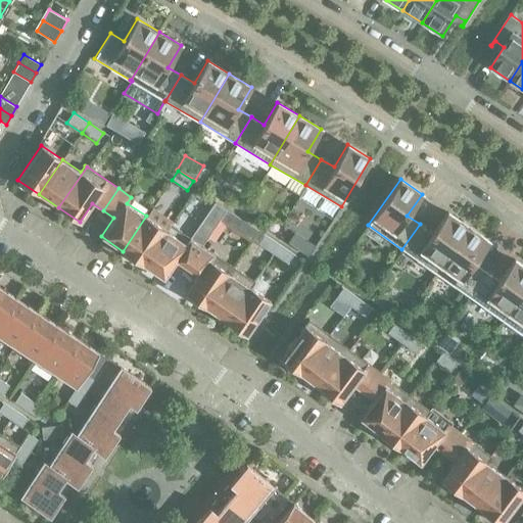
[(191,238),(170,224),(142,265),(163,279),(176,260),(186,268),(201,245),(220,218),(226,208),(216,201),(191,238)]
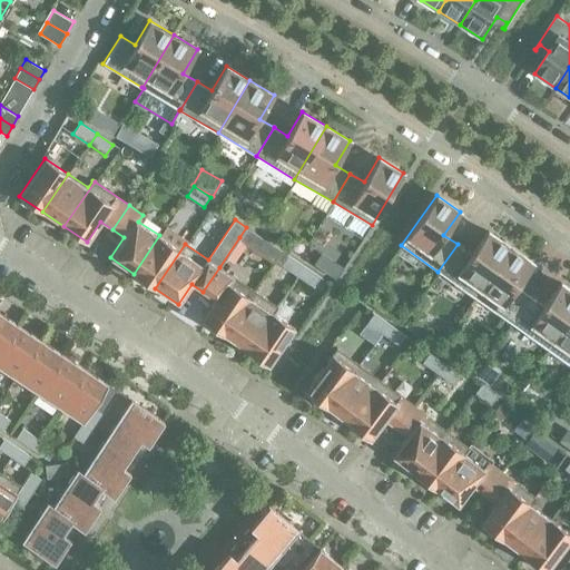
[(166,225),(159,235),(134,274),(155,288),(185,244),(187,241),(166,225)]
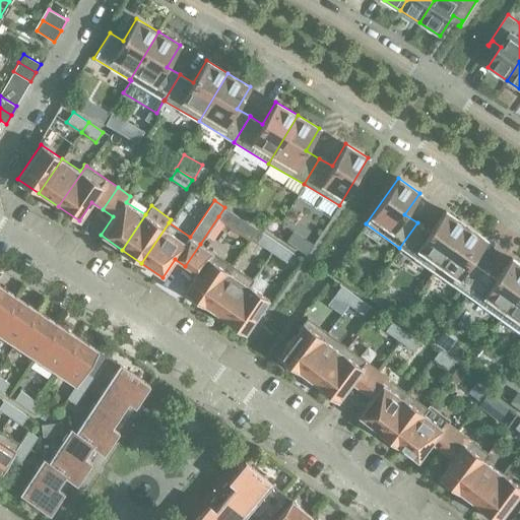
[(256,229),(224,207),(218,216),(250,238),(256,229)]
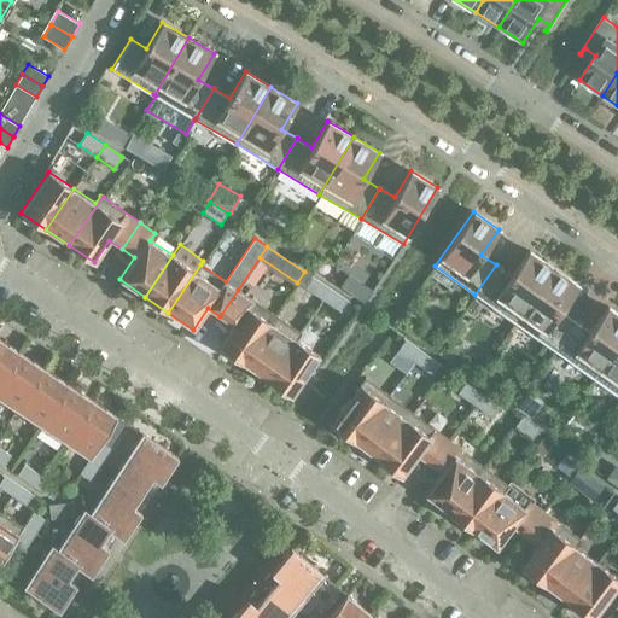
[(511,275),(496,264),(474,295),(514,322),(553,268),(529,250),(511,275)]
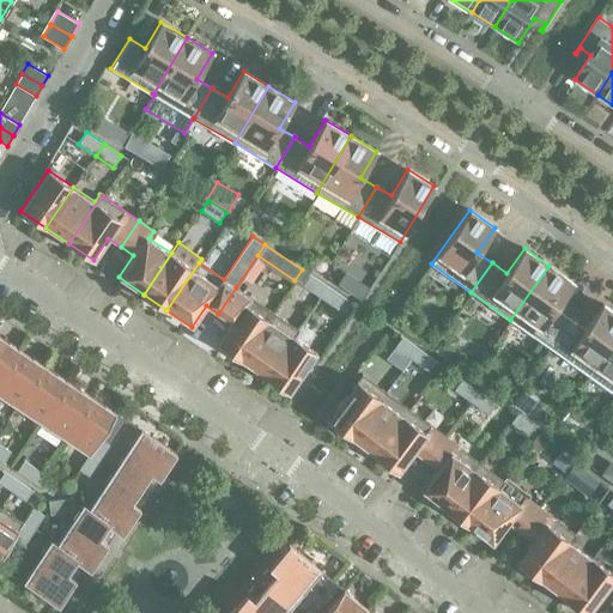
[(548,266),(510,320),(550,347),(570,319),(556,308),(572,283),(548,266)]
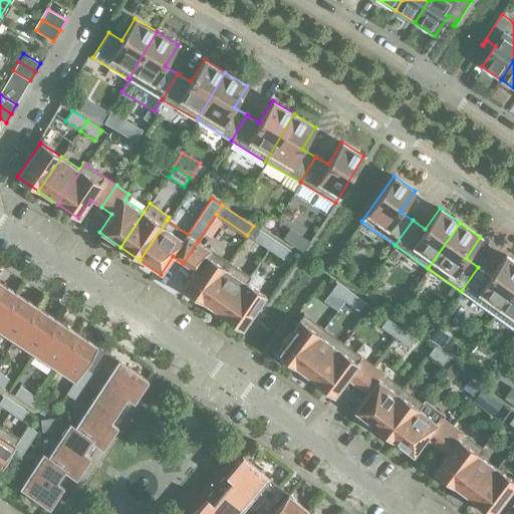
[(273,240),(253,226),(247,235),(267,248),(273,240)]
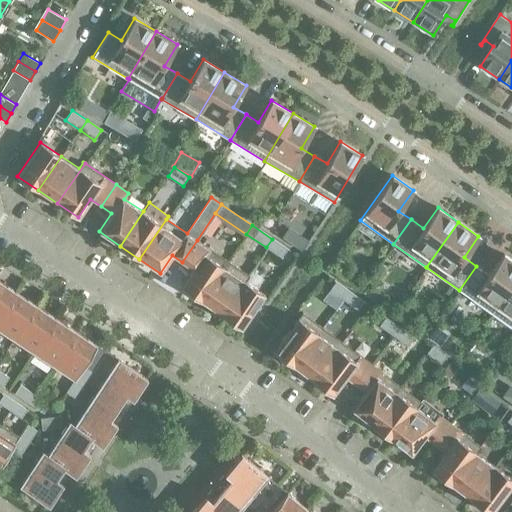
[(304,246),(309,235),(288,225),(283,236),(304,246)]
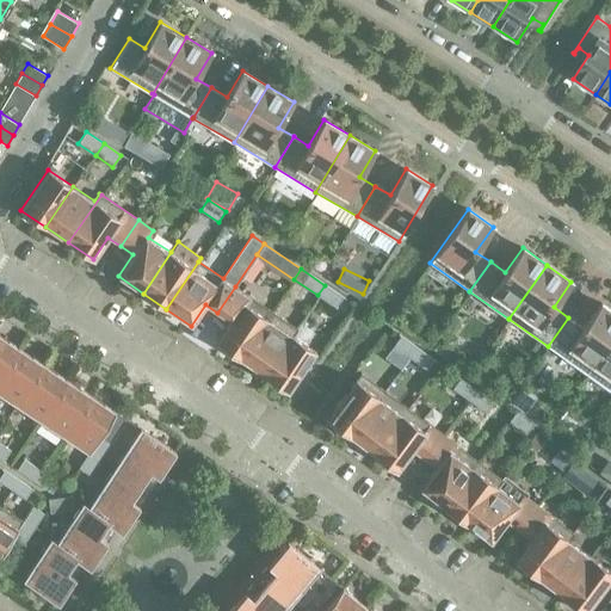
[(343,297),(325,285),(318,295),(335,308),(343,297)]
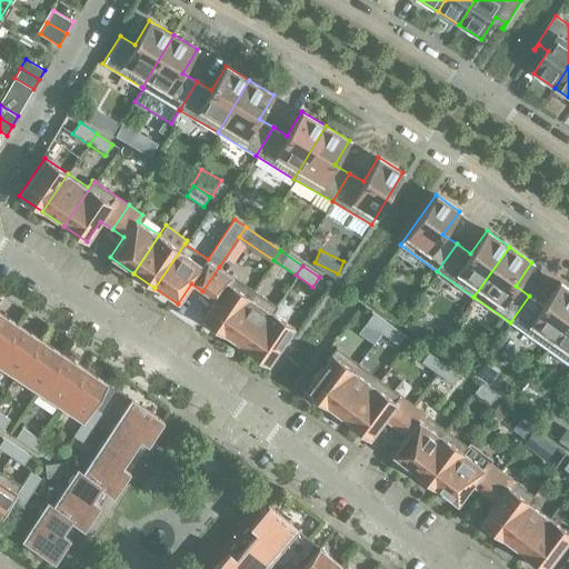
[(253,290),(219,267),(202,291),(213,299),(200,319),(223,335),(253,290)]
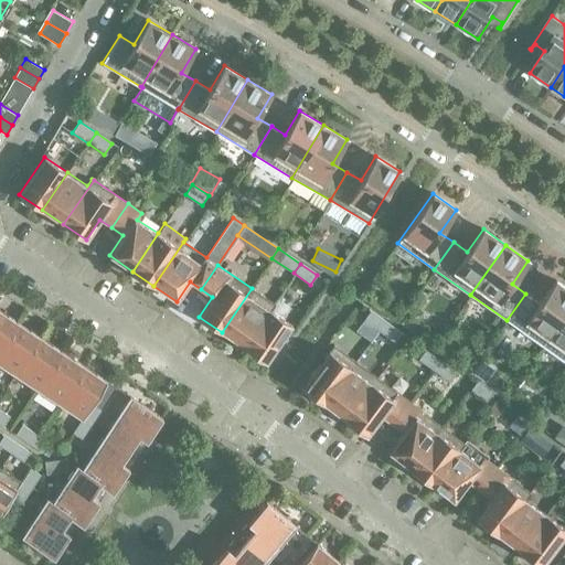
[(539,302),(525,294),(507,320),(542,345),(564,313),(564,286),(555,279),(539,302)]
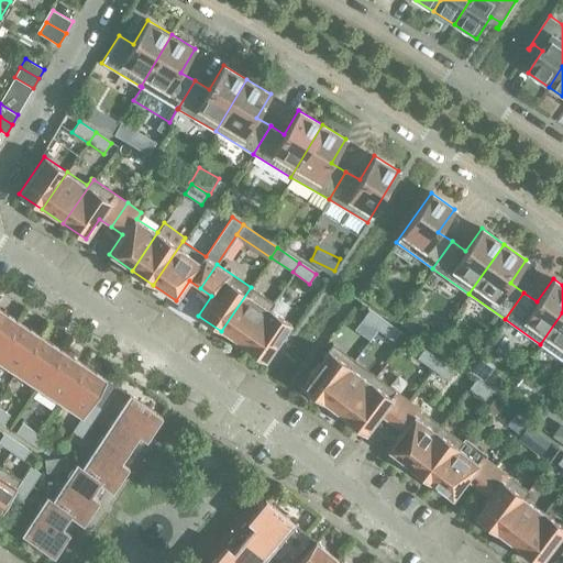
[(273,301),(251,287),(221,331),(243,345),(273,301)]
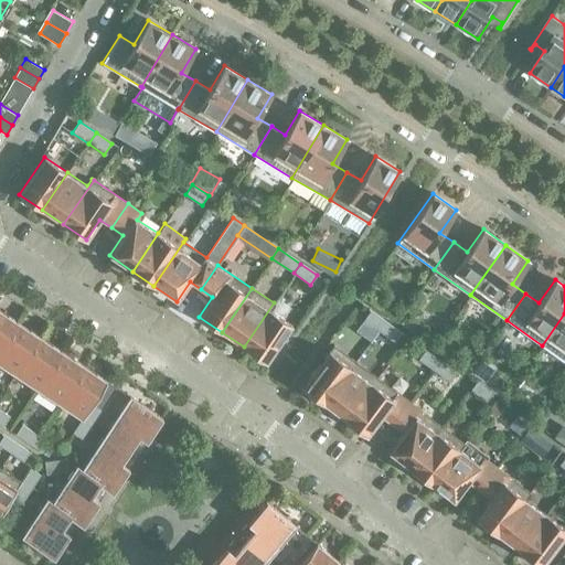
[(275,304),(274,302),(244,347),(267,362),(292,324),(270,310),(275,304)]
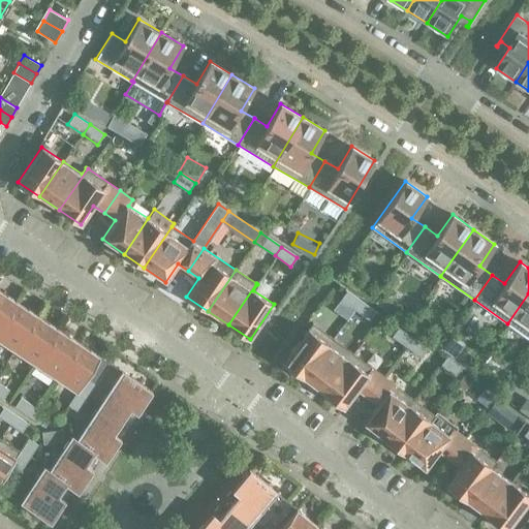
[(0,323),(16,301),(0,289),(0,323)]
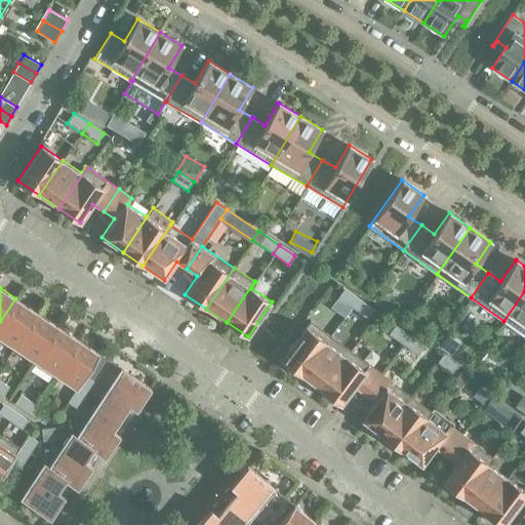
[(358,298),(344,288),(337,296),(351,308),(358,298)]
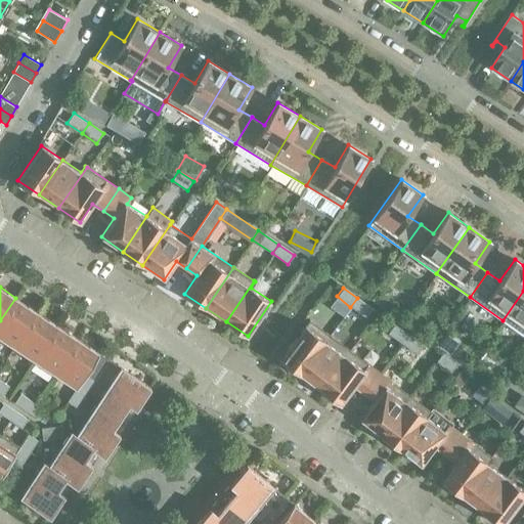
[(523,291),(503,320),(523,335),(523,291)]
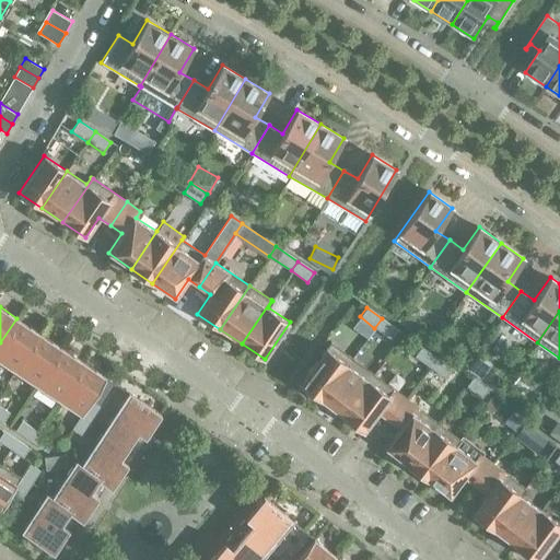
[(0,361),(14,370),(38,333),(16,318),(0,342),(0,361)]
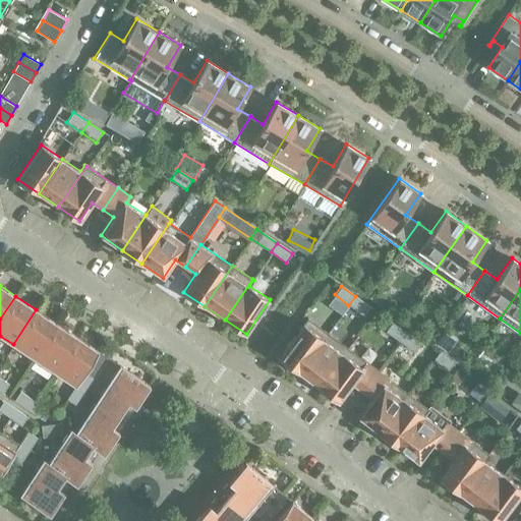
[(368,306),(355,296),(348,305),(362,315),(368,306)]
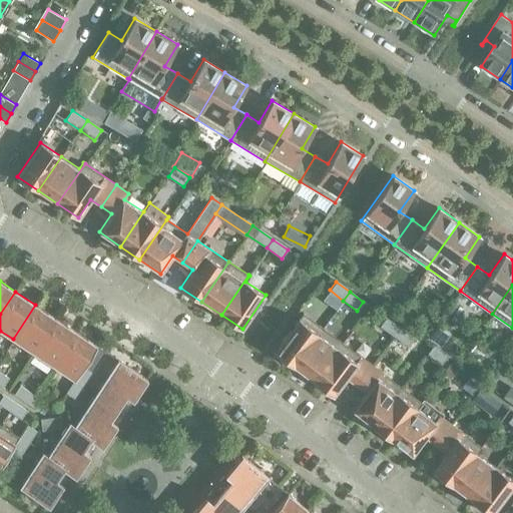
[(33,353),(56,318),(35,305),(13,339),(33,353)]
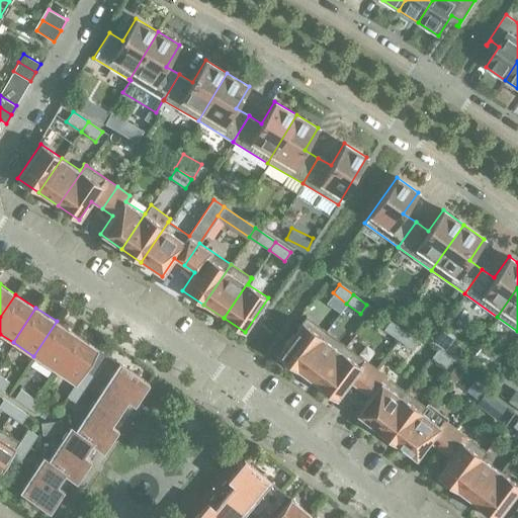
[(276,354),(296,369),(326,331),(306,316),(276,354)]
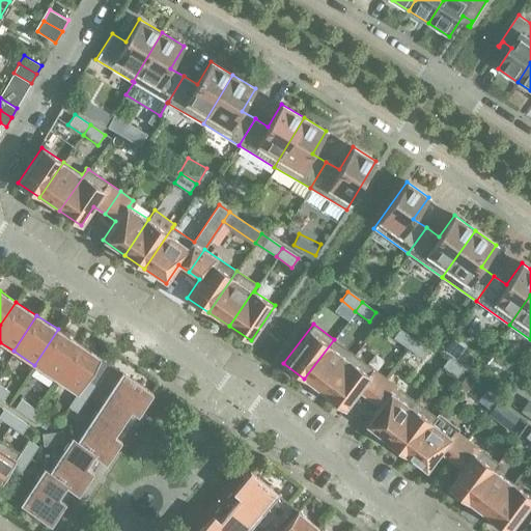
[(55,379),(79,343),(58,329),(34,365),(55,379)]
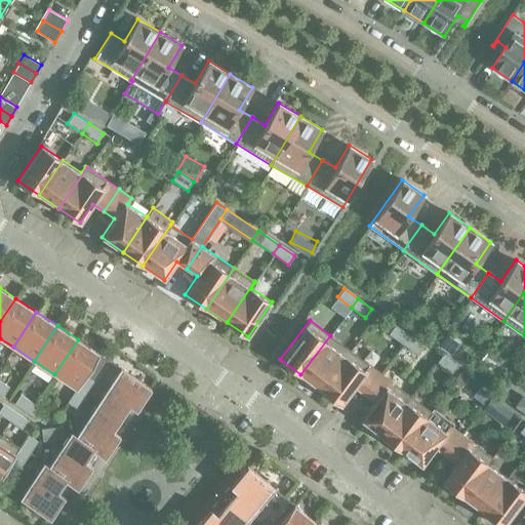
[(402,345),(409,335),(395,325),(389,333),(402,345)]
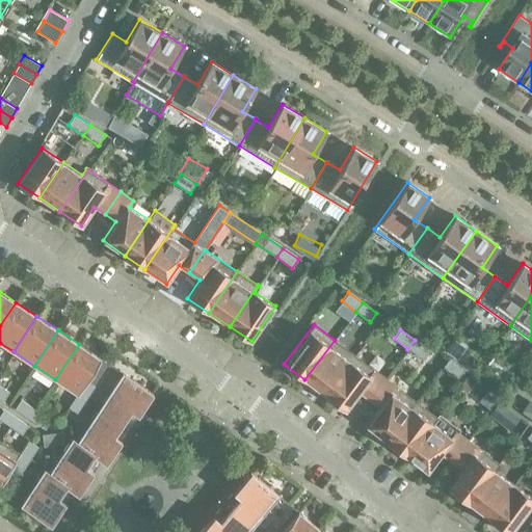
[(456,358),(467,345),(453,335),(443,349),(456,358)]
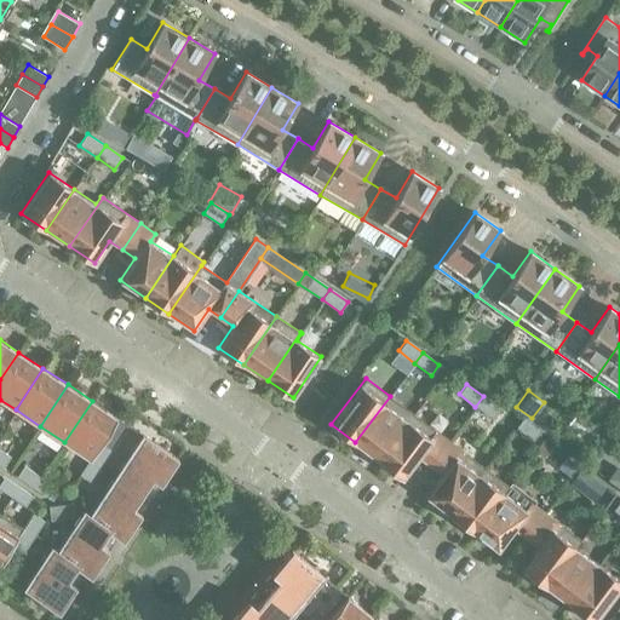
[(390,396),(355,442),(378,460),(413,413),(390,396)]
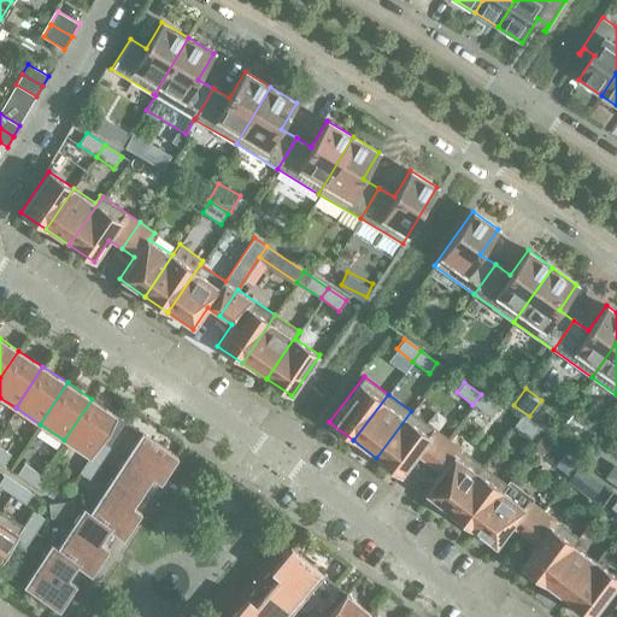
[(489,417),(498,406),(481,394),(472,405),(489,417)]
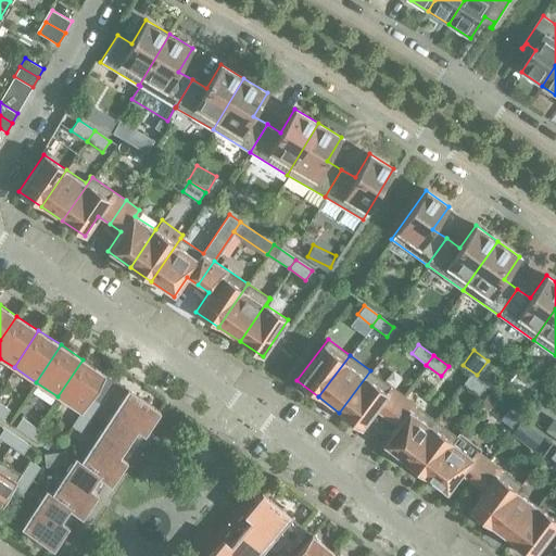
[(104,374),(83,359),(58,396),(80,412),(80,411),(89,397),(104,374)]
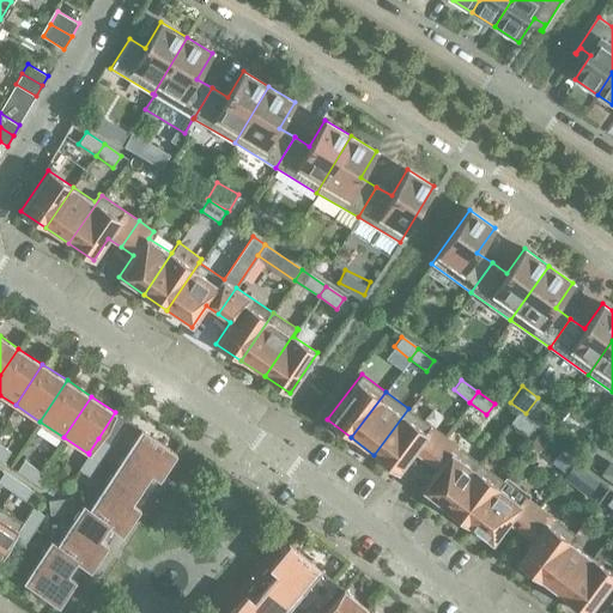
[(444,436),(408,408),(374,455),(398,473),(413,453),(425,461),(444,436)]
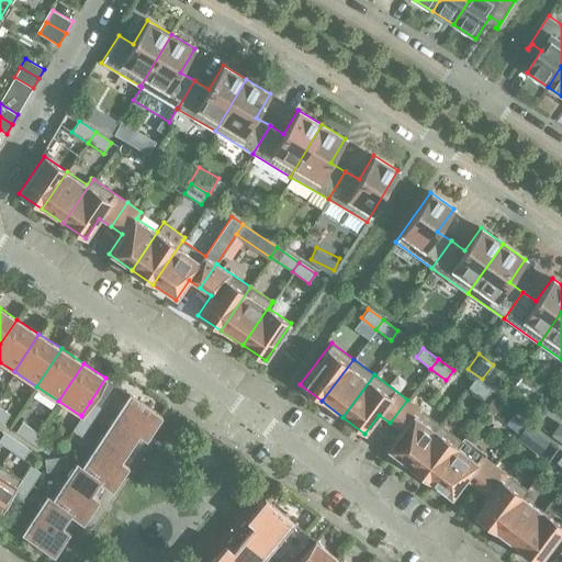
[(474,377),(468,386),(483,397),(490,389),(474,377)]
